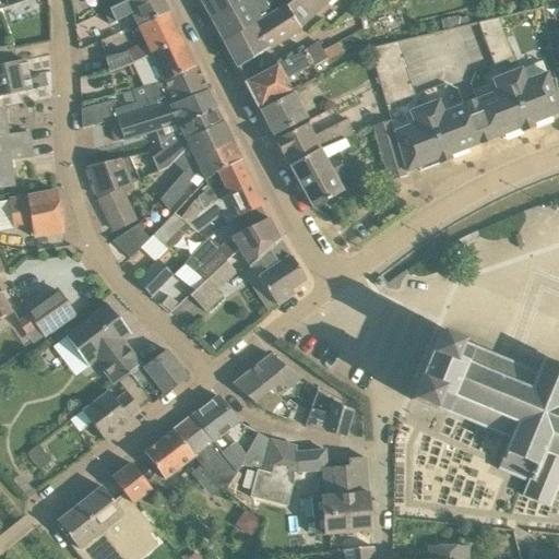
[(128,0),(125,2),(118,6),(103,12),(109,25),(131,15),(137,28),(168,13),(162,0),(128,0)]
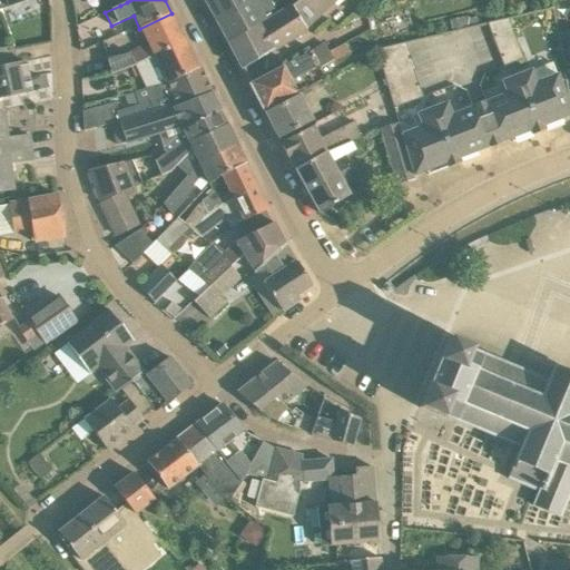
[(202,0),(216,22),(253,0),(202,0)]
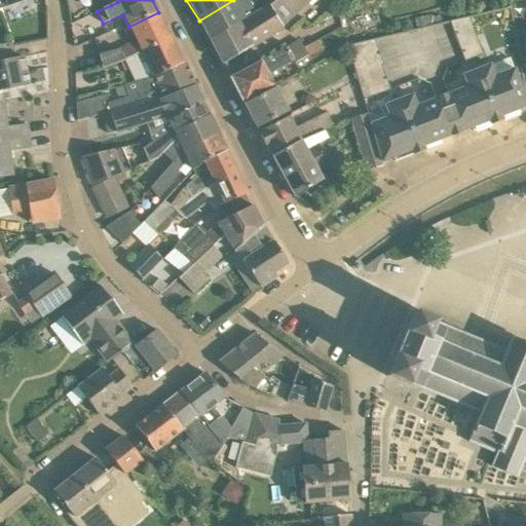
[(233,0),(199,21),(210,40),(246,20),(256,12),(248,0),(233,0)]
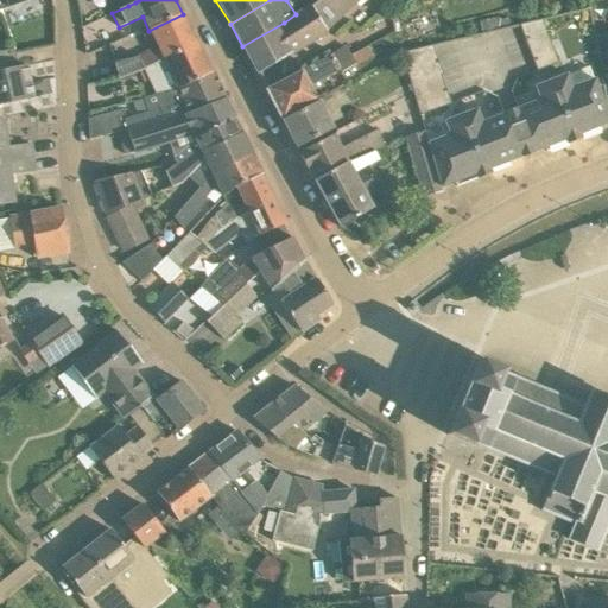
[(284,23),(242,46),(258,75),(291,57),(327,35),(362,0),(314,0),(309,5),(296,14),(284,23)]
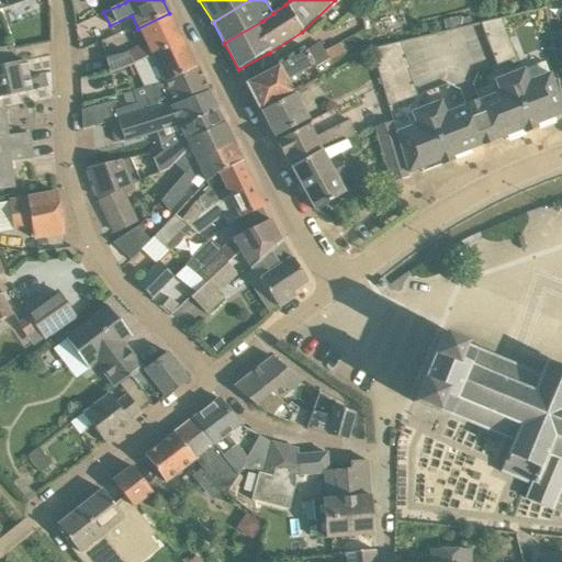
[(181,40),(169,13),(137,29),(146,46),(139,48),(138,47),(127,53),(128,54),(105,59),(109,72),(133,63),(181,40)]
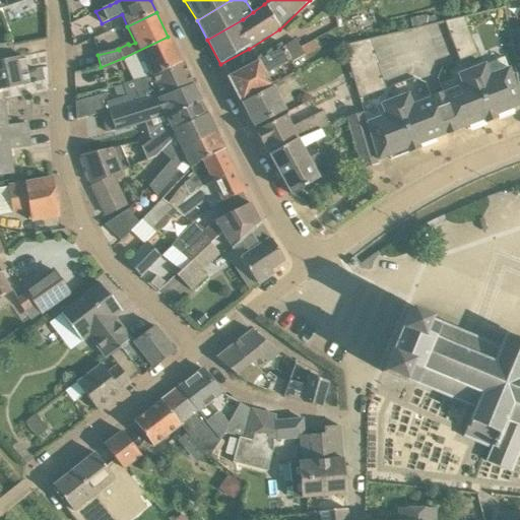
[(410,19),(412,29),(428,25),(425,16),(410,19)]
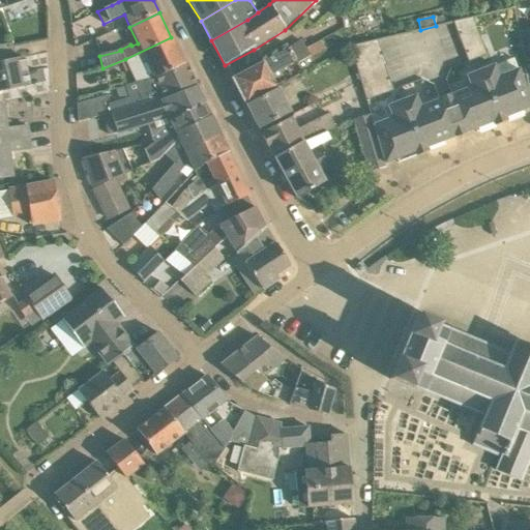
[(490,56),(475,19),(455,24),(471,63),(490,56)]
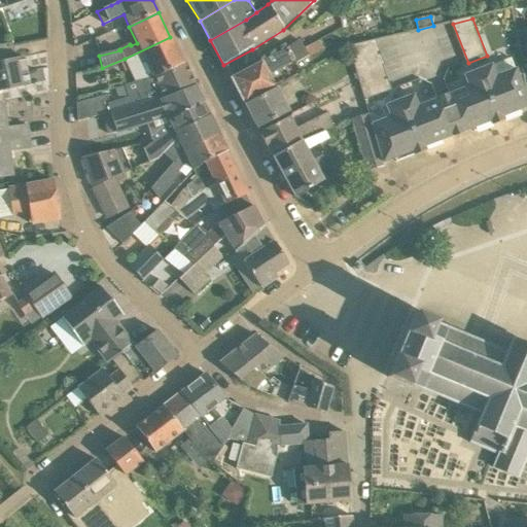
[(526,29),(516,31),(519,48),(526,46),(526,29)]
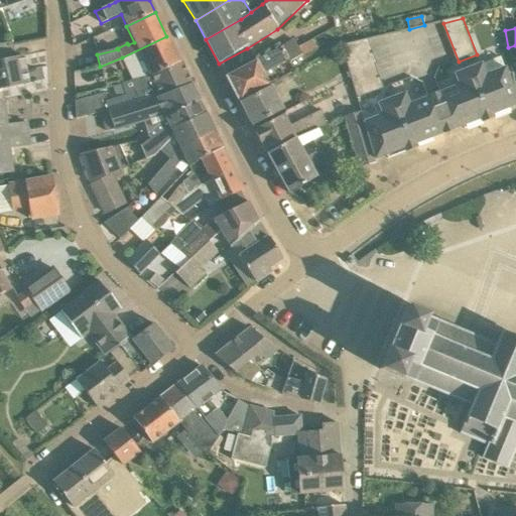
[(122,57),(126,67),(142,59),(150,77),(179,62),(166,36),(122,57)]
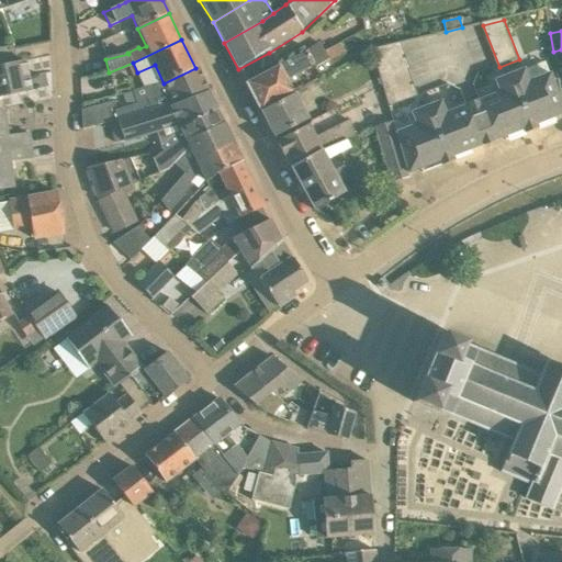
[(327,58),(324,51),(319,43),(306,51),(310,56),(314,66),(327,58)]
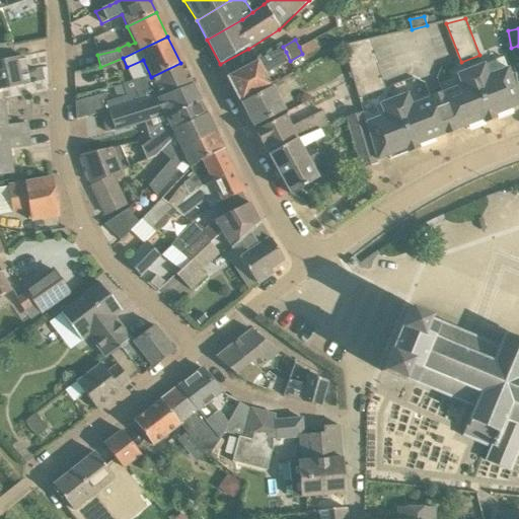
[(346,47),(354,77),(361,100),(387,90),(378,66),(381,65),(371,40),(346,47)]
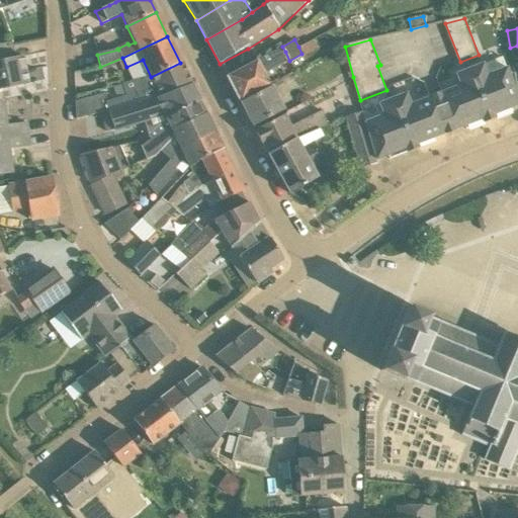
[(0,61),(10,59),(16,58),(13,41),(0,44),(0,61)]
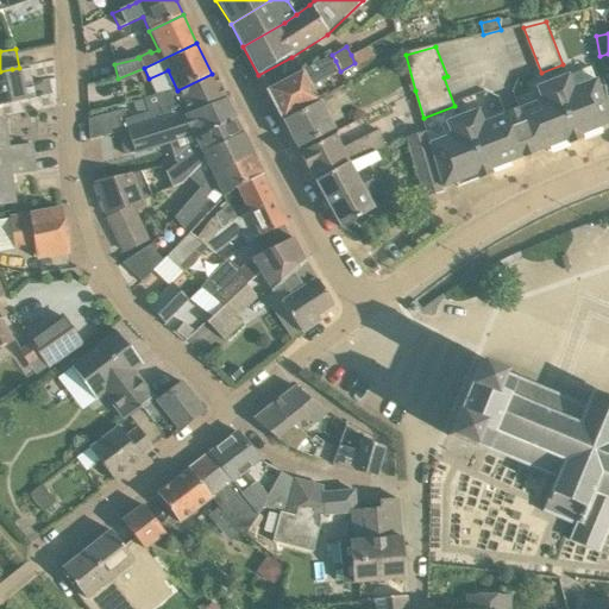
[(311,87),(340,71),(332,55),(265,89),(282,120),(318,101),(311,87)]
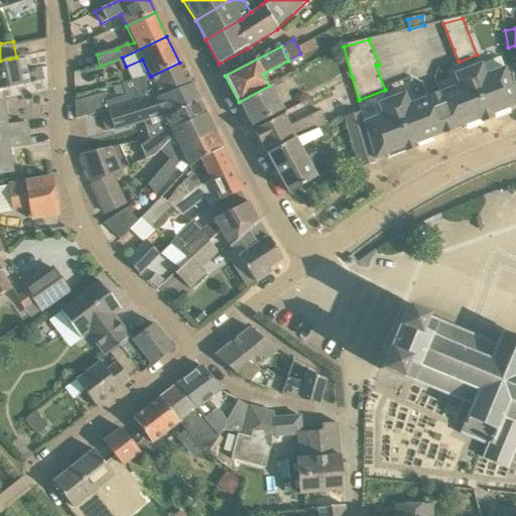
[(0,60),(0,89),(28,84),(22,56),(16,57),(10,58),(0,60)]
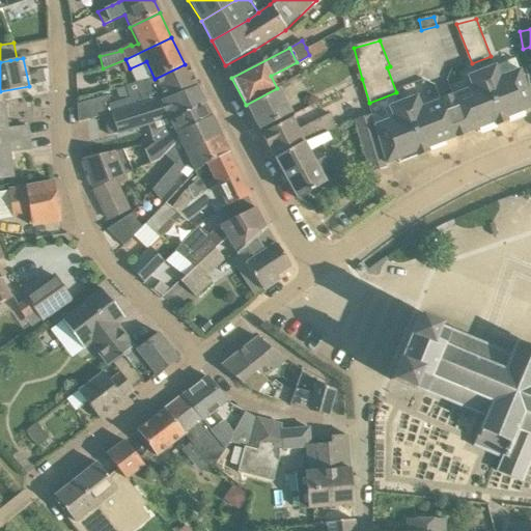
[(395,119),(376,127),(388,165),(399,160),(401,164),(449,146),(447,142),(456,138),(478,130),(480,134),(528,115),(526,112),(530,109),(530,95),(516,59),(470,77),(475,89),(454,96),(423,109),(418,98),(391,108),(395,119)]
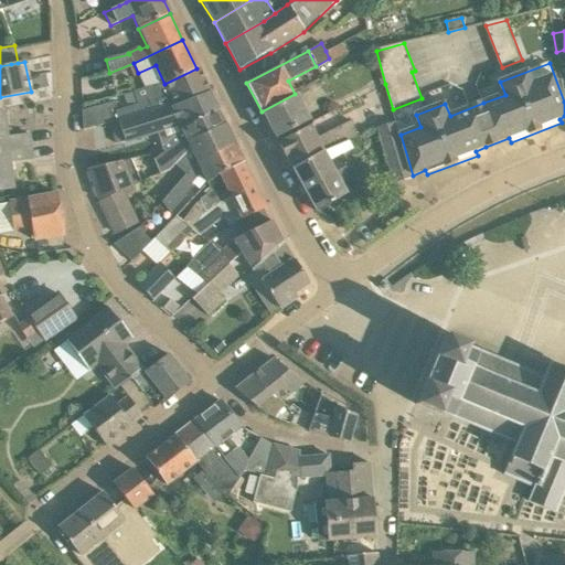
[(171,107),(208,93),(198,68),(196,68),(164,84),(142,88),(151,109),(170,105),(171,107)]
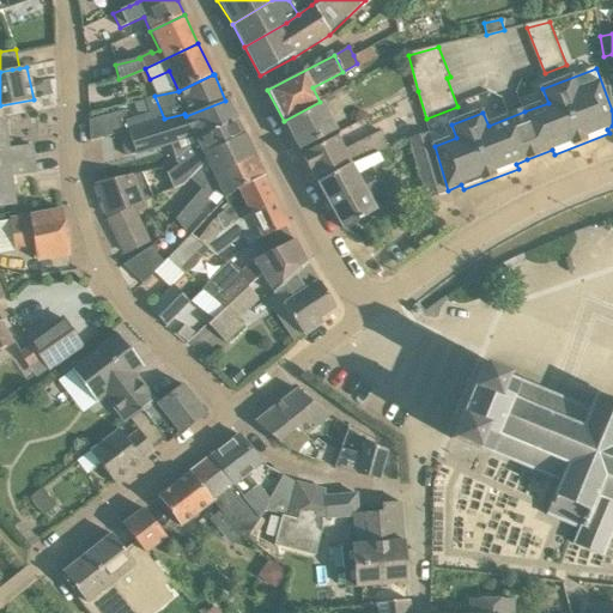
[(236,121),(226,99),(225,101),(186,116),(184,114),(164,119),(129,131),(128,132),(135,156),(178,143),(177,139),(192,132),(195,140),(236,121)]
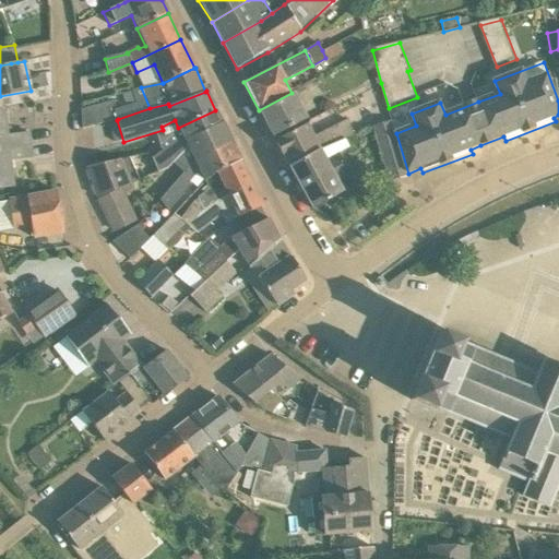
[(292,93),(259,110),(273,137),(307,118),(293,92),(292,93)]
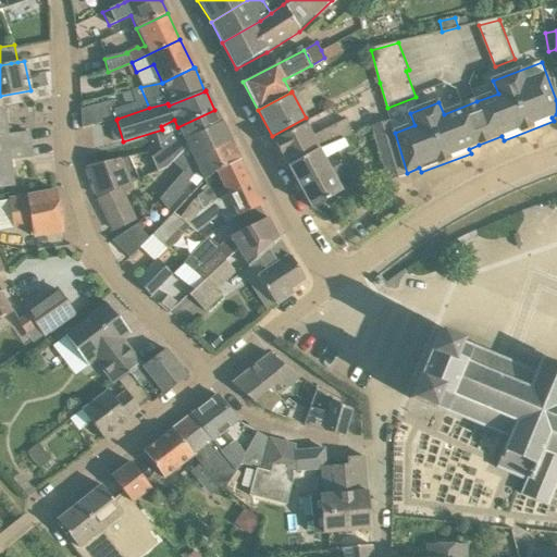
[(116,120),(118,119),(112,101),(81,110),(82,128),(116,120)]
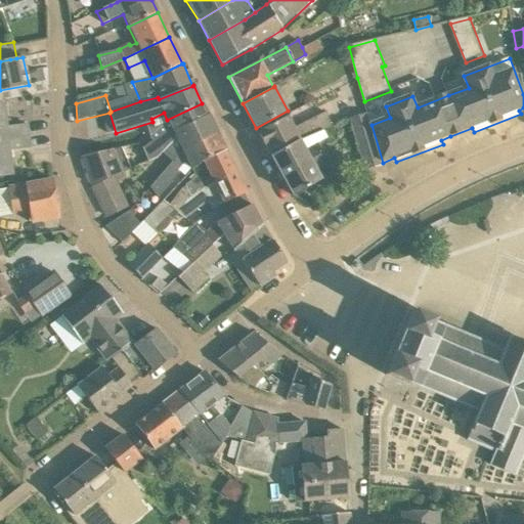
[(7,128),(4,103),(0,103),(0,140),(29,137),(27,125),(7,128)]
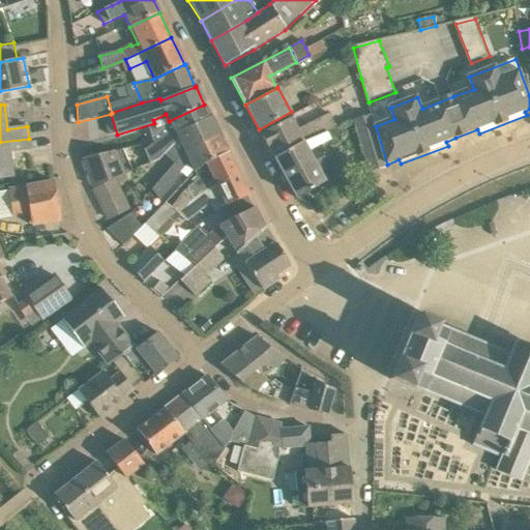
[(210,117),(205,105),(204,105),(169,121),(170,124),(151,139),(154,143),(144,151),(149,164),(159,159),(166,155),(178,141),(175,135),(210,117)]
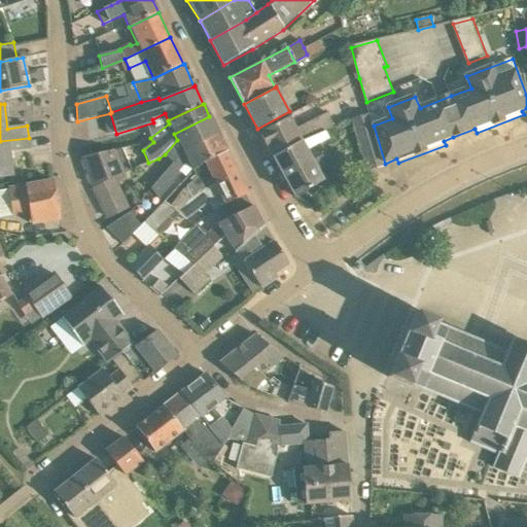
[(268,146),(273,156),(314,135),(332,126),(326,112),(295,129),(289,117),(259,133),(266,147),(268,146)]
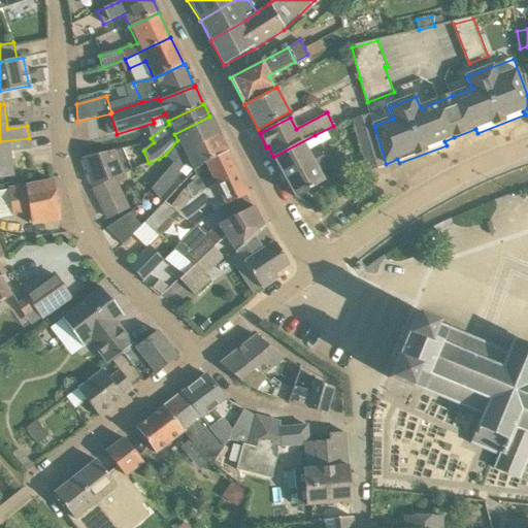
[(367,172),(369,172),(385,167),(384,164),(386,164),(374,126),(370,114),(352,120),(367,172)]
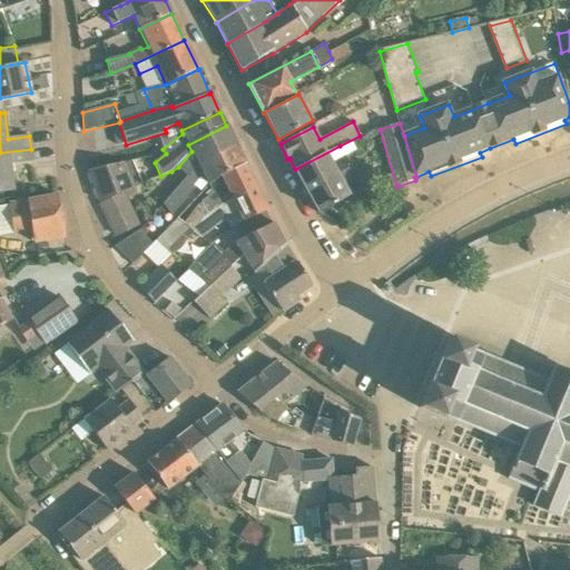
[(236,145),(226,126),(188,145),(192,151),(178,167),(187,176),(198,165),(236,145)]
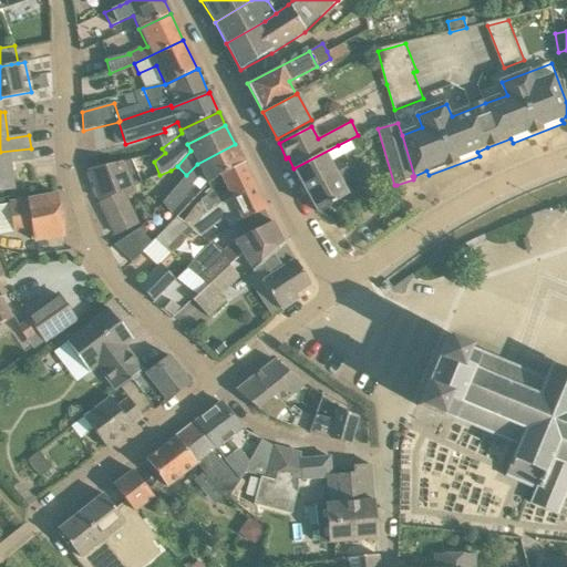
[(235,144),(197,164),(186,175),(162,203),(171,215),(193,189),(203,176),(206,184),(244,163),(235,144)]
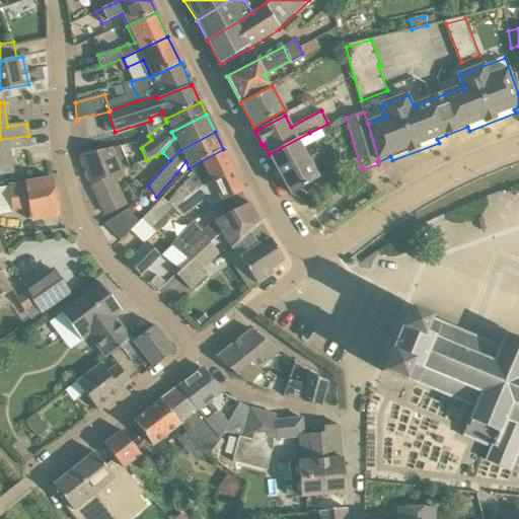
[(268,155),(289,194),(318,177),(313,168),(324,161),(309,133),(269,154),(268,155)]
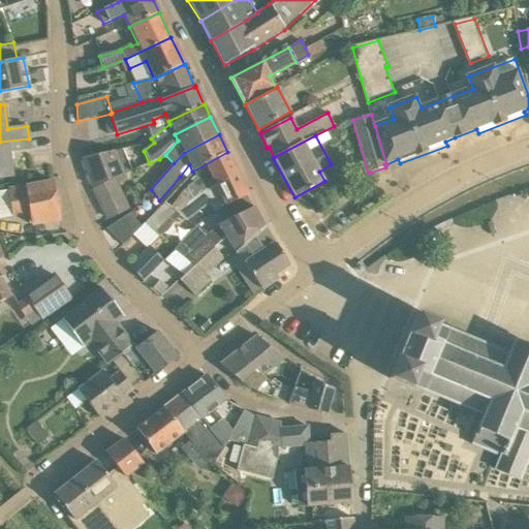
[(0,178),(12,177),(9,152),(30,150),(29,138),(0,142),(0,178)]
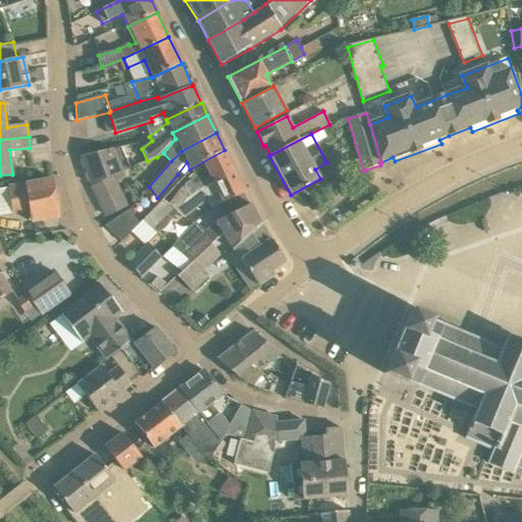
[(90,184),(91,185),(120,172),(111,149),(81,156),(90,184)]
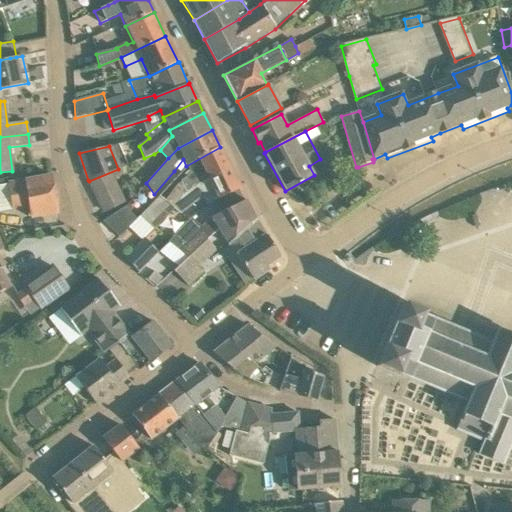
[(230,169),(220,147),(186,166),(191,173),(181,181),(182,183),(177,185),(166,200),(160,195),(141,216),(154,228),(173,207),(181,194),(230,169)]
